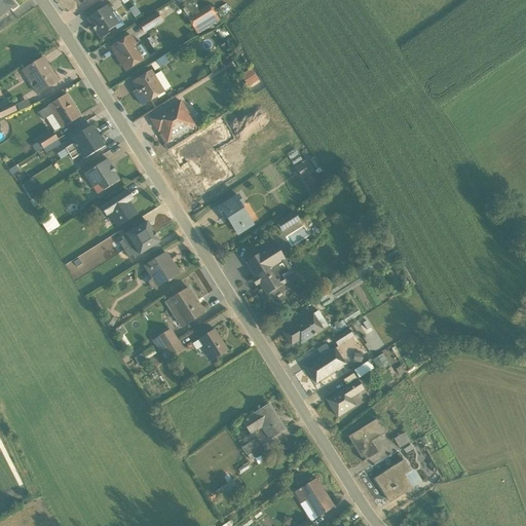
[(12,0),(9,3),(7,0),(0,0),(0,17),(10,10),(12,12),(19,7),(12,0)]
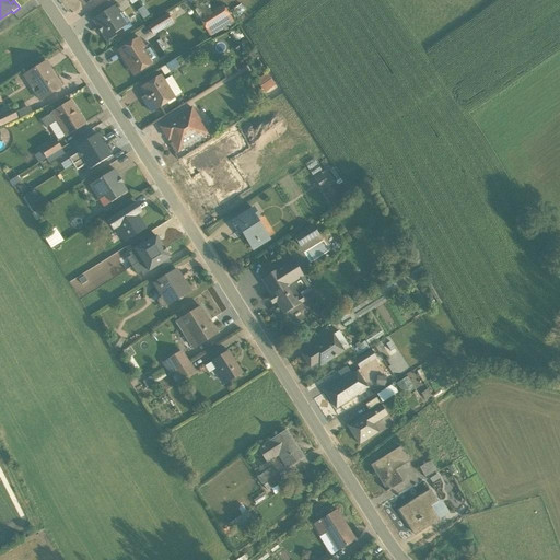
[(199,20),(209,37),(233,23),(222,6),(222,4),(199,20)]
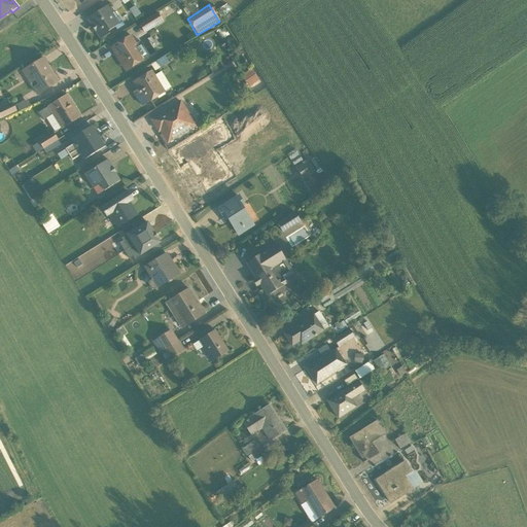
[(86,20),(91,27),(93,27),(96,31),(95,32),(100,40),(109,34),(108,32),(114,28),(116,31),(124,26),(118,18),(117,18),(109,7),(107,5),(86,20)]
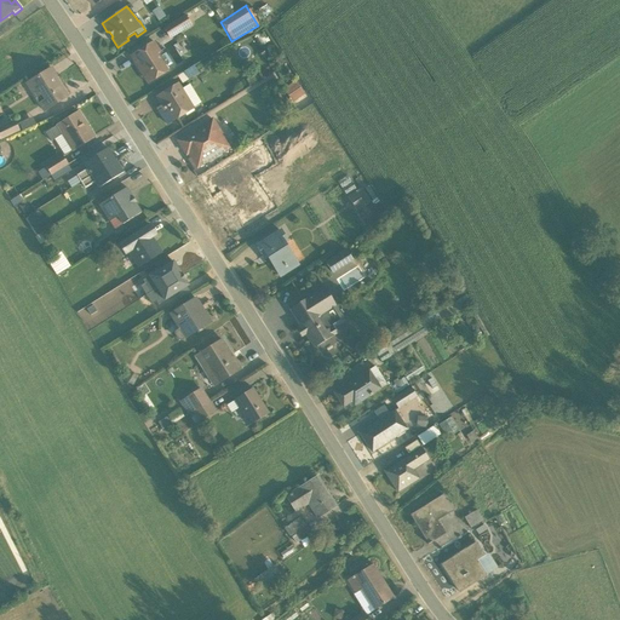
[(165,18),(158,7),(150,12),(158,23),(165,18)]
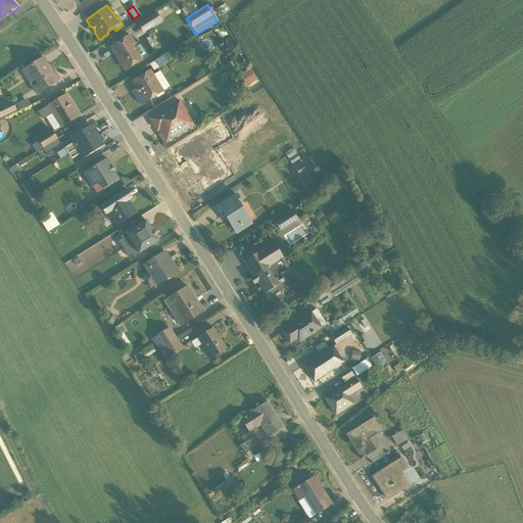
[(137,24),(143,34),(161,22),(155,12),(137,24)]
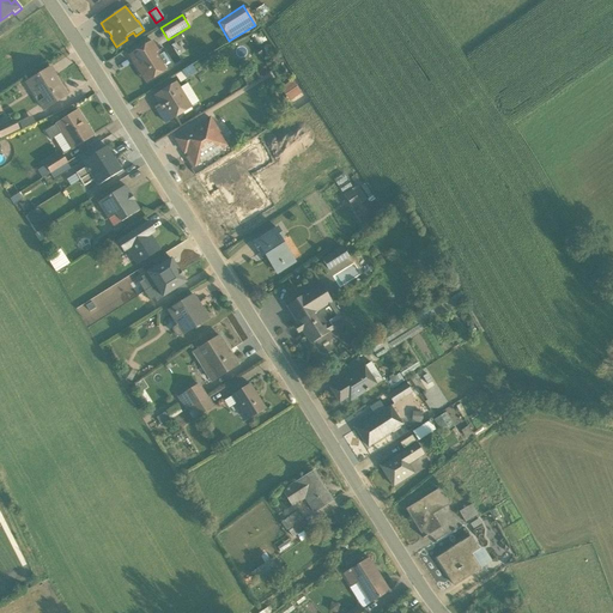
[(128,56),(146,84),(174,66),(163,48),(158,50),(152,41),(128,56)]
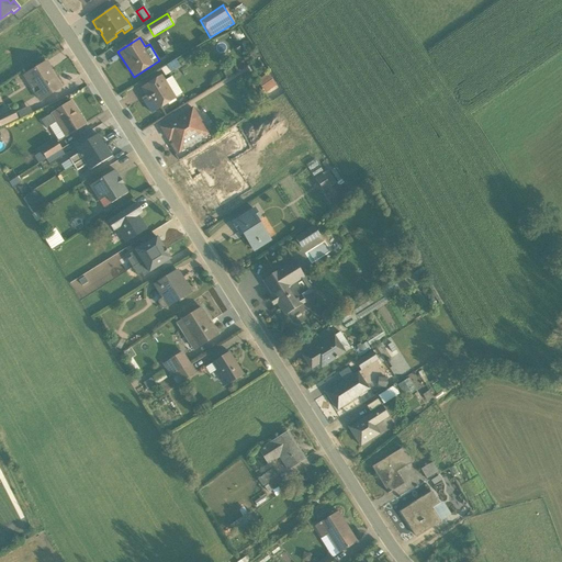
[(165,76),(179,67),(176,60),(161,69),(165,76)]
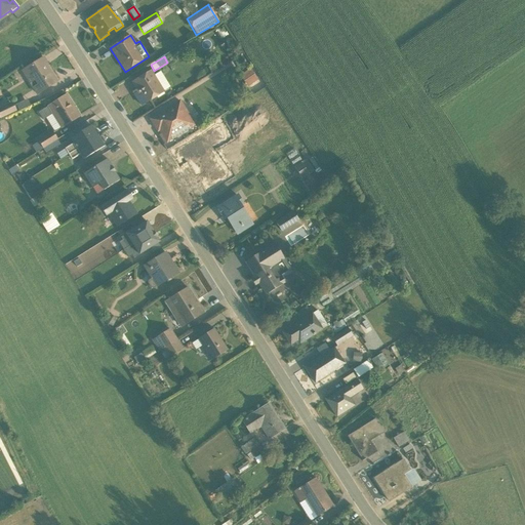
[(42,57),(21,72),(36,96),(57,83),(42,57)]
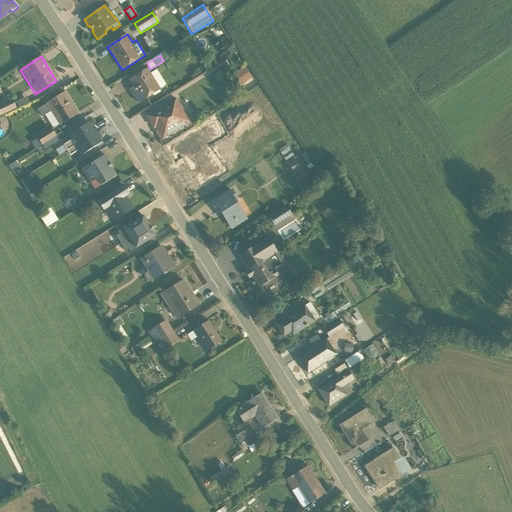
[(245,66),(234,73),(241,84),(252,77),(245,66)]
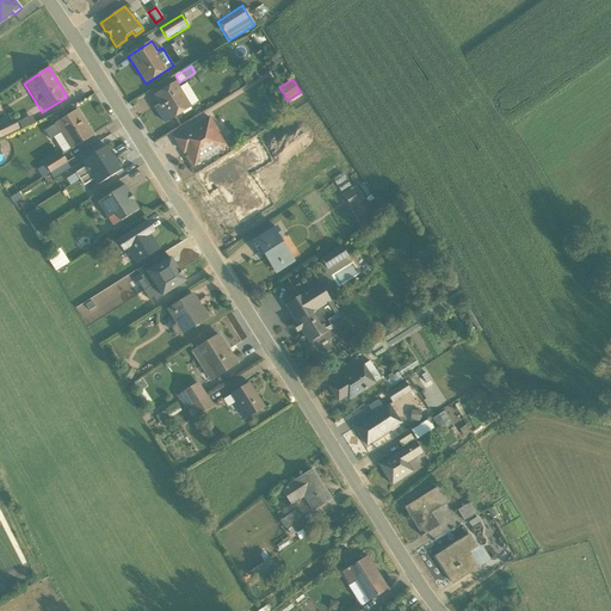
[(166,123),(191,107),(176,82),(155,96),(164,109),(159,112),(166,123)]
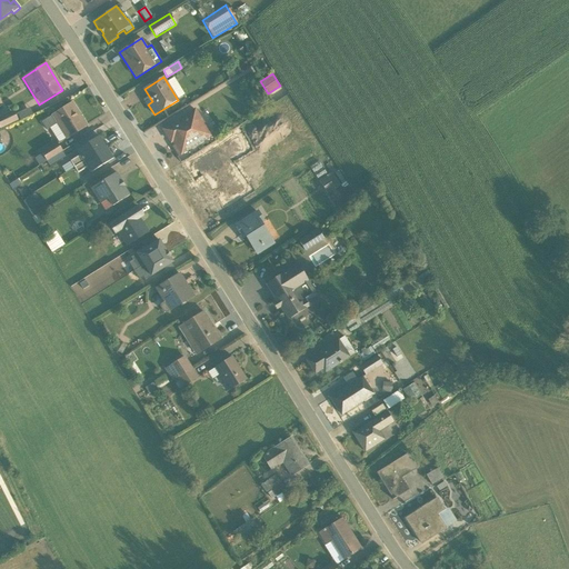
[(71,103),(41,122),(46,130),(49,129),(56,138),(61,133),(66,139),(83,128),(87,127),(77,111),(71,103)]
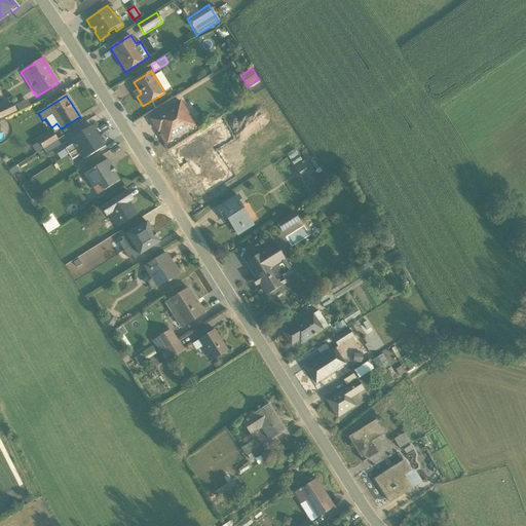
[(19,111),(30,105),(27,100),(15,105),(19,111)]
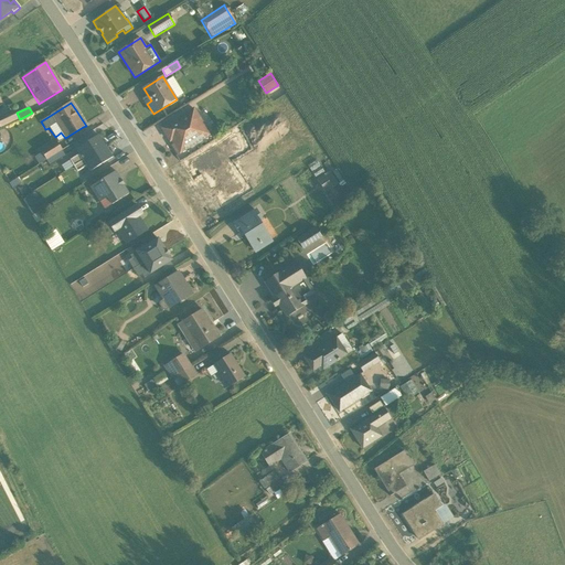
[(178,156),(211,135),(194,108),(160,129),(178,156)]
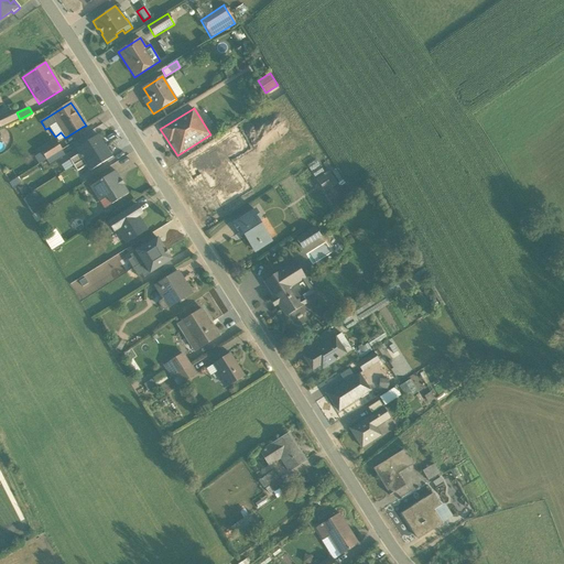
[(0,127),(17,119),(12,110),(0,116),(0,127)]
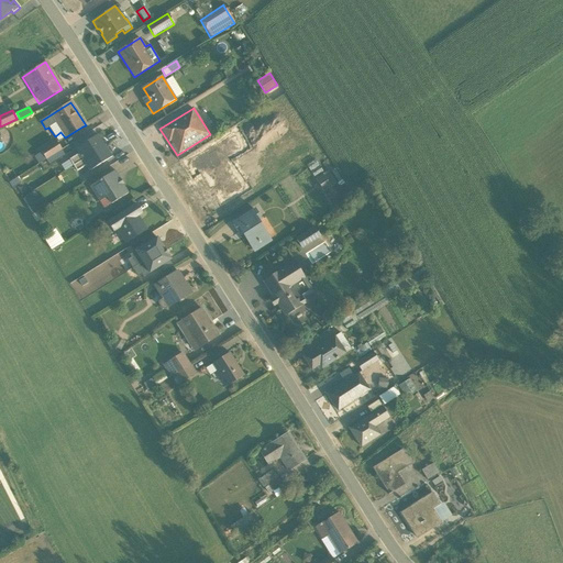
[(73,166),(105,146),(97,135),(75,150),(77,154),(68,161),(73,166)]
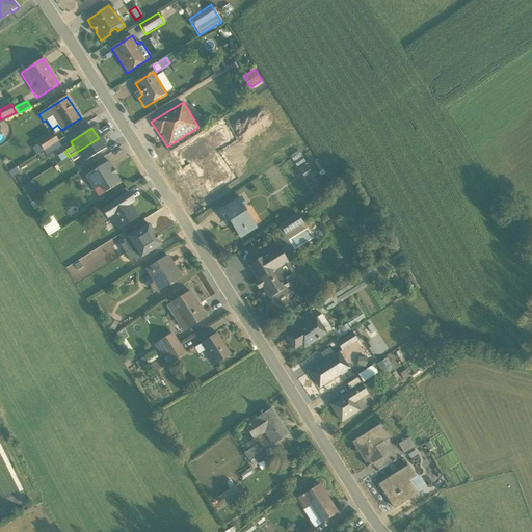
[(37,142),(43,151),(57,142),(52,133),(37,142)]
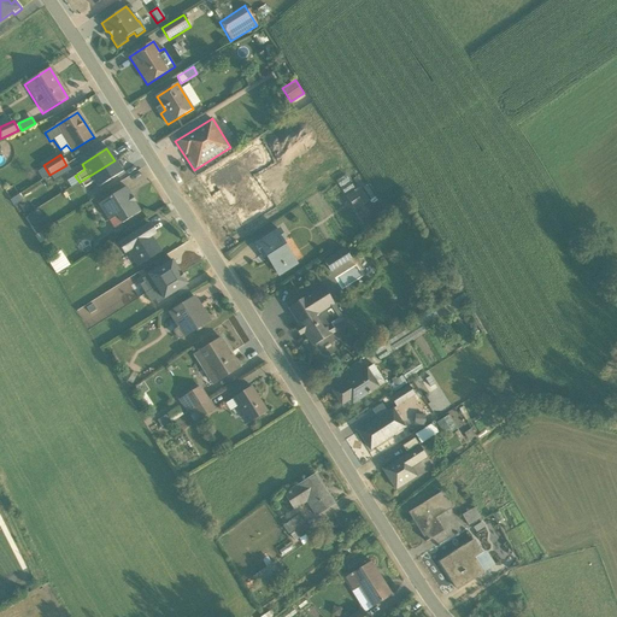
[(115,160),(80,182),(83,188),(93,182),(98,188),(122,172),(115,160)]
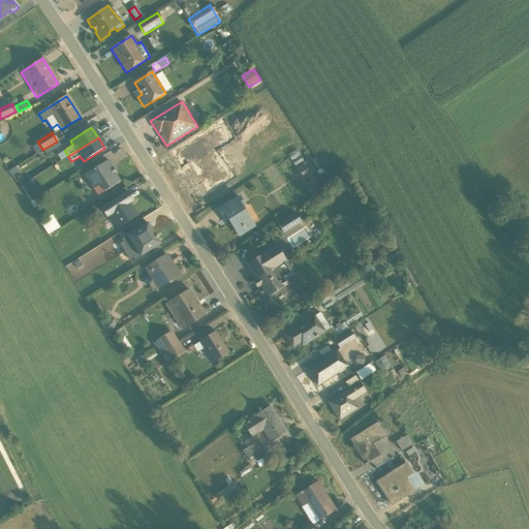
[(298,166),(303,179),(320,169),(314,158),(298,166)]
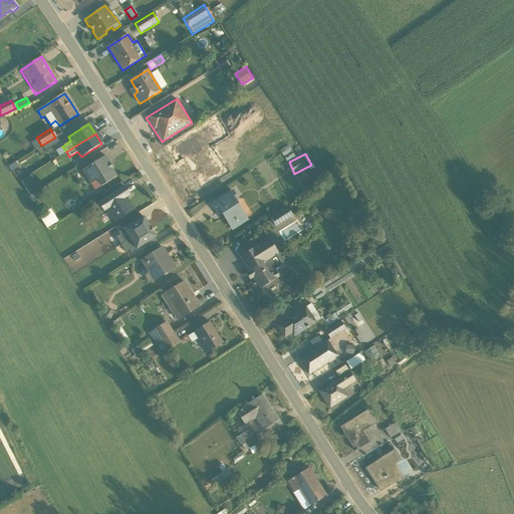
[(81,171),(94,191),(116,177),(104,156),(81,171)]
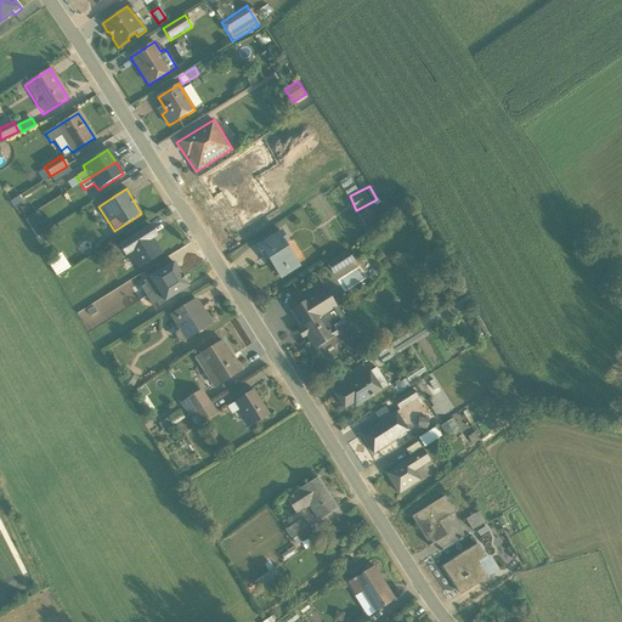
[(156,236),(150,227),(118,246),(125,258),(129,255),(137,270),(160,254),(152,239),(156,236)]
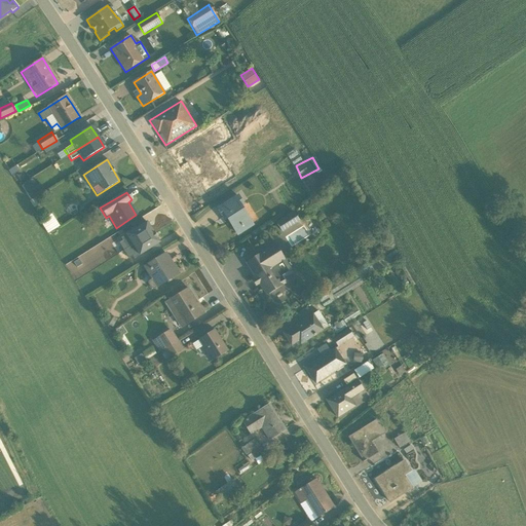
[(40,195),(29,201),(33,208),(44,201),(40,195)]
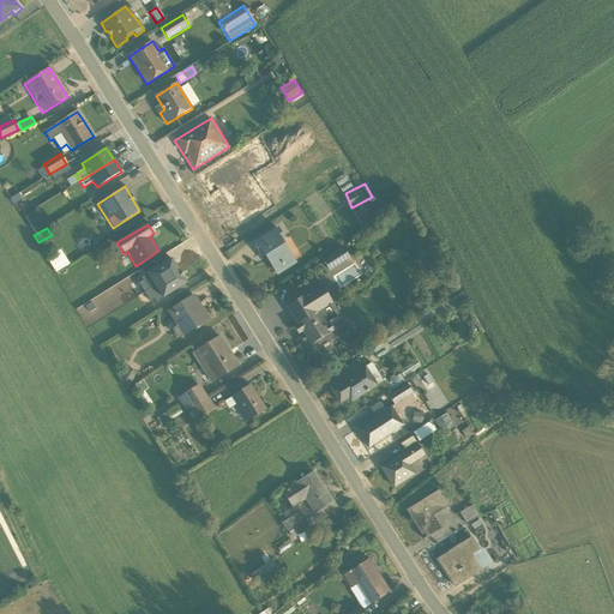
[(278,229),(254,245),(260,253),(263,252),(277,275),(296,263),(282,241),(284,239),(278,229)]
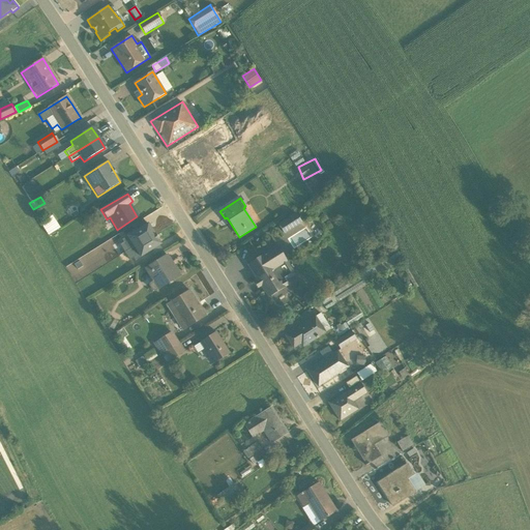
[(284,235),(301,224),(296,215),(278,227),(284,235)]
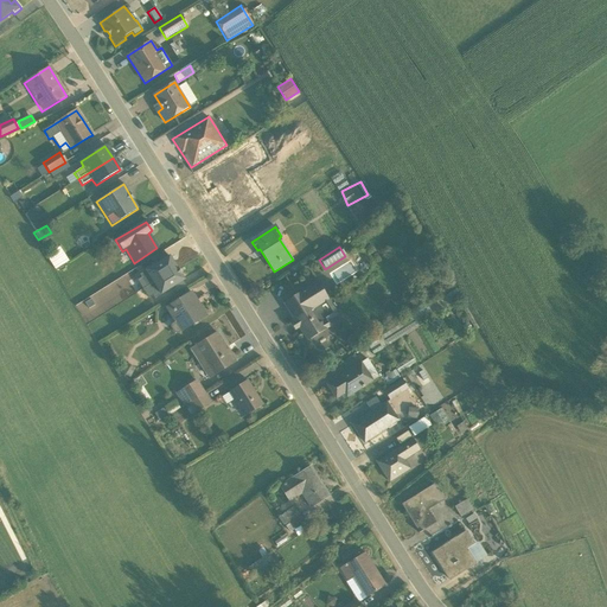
[(58,248),(46,256),(55,269),(68,262),(58,248)]
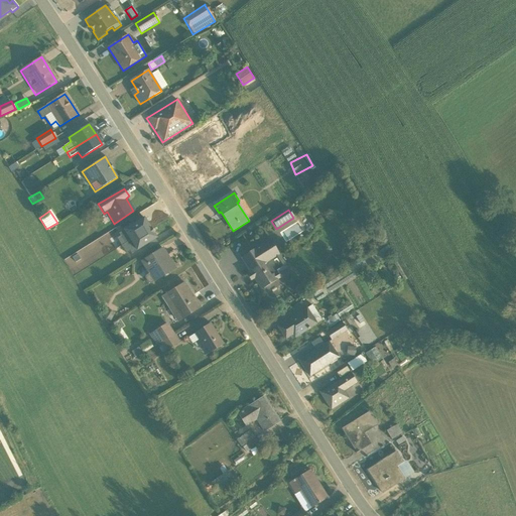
[(156,239),(143,218),(118,234),(120,236),(116,239),(126,254),(130,251),(131,254),(156,239)]
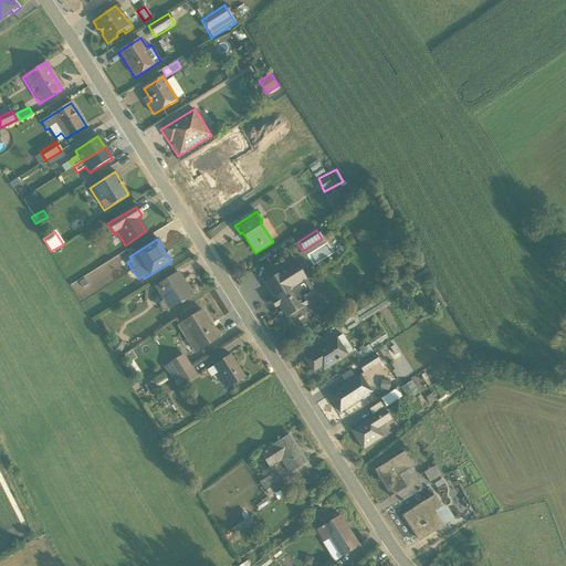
[(314,294),(294,263),(263,283),(286,320),(312,303),(308,299),(314,294)]
